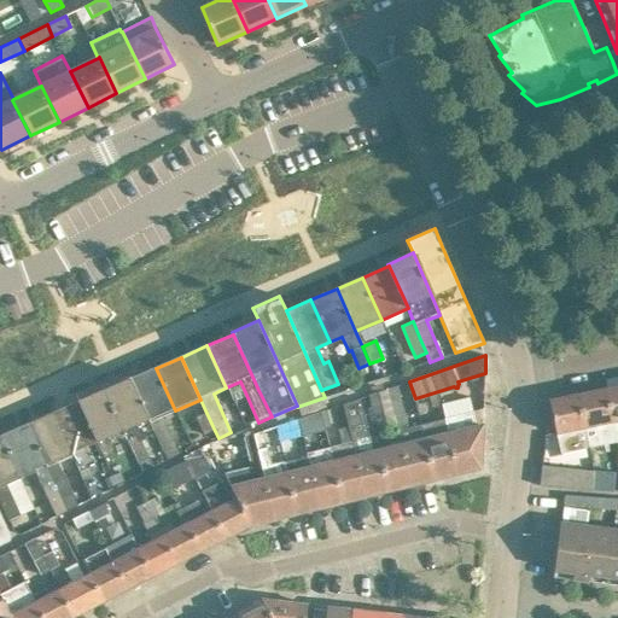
[(175,410),(156,368),(132,378),(153,430),(165,460),(179,454),(162,417),(175,410)]
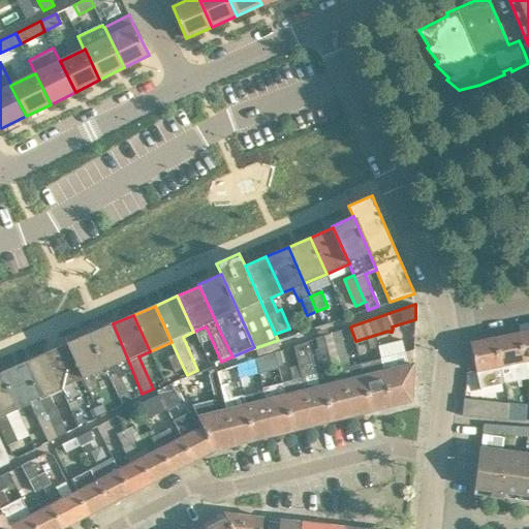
[(112,322),(88,332),(117,398),(128,393),(120,373),(131,368),(113,323),(112,321),(112,322)]
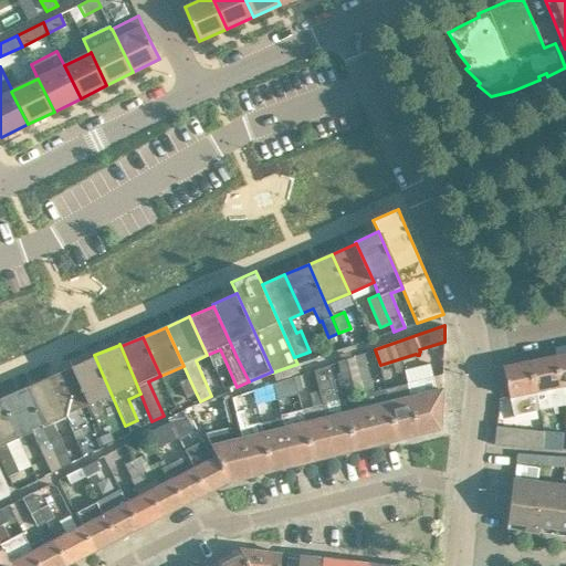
[(565,352),(554,355),(564,405),(565,405),(565,352)]
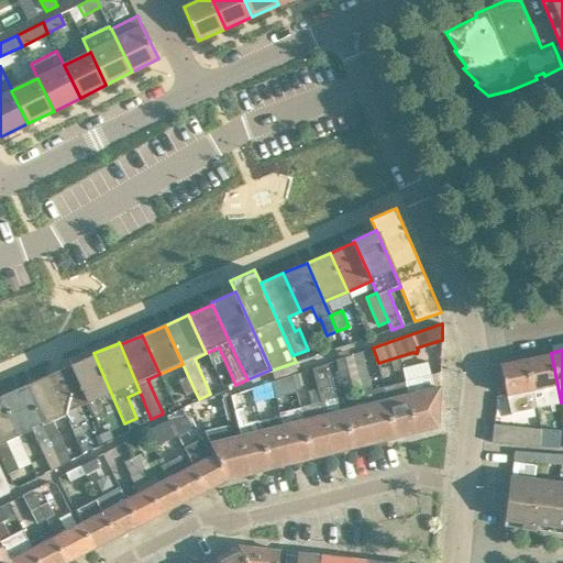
[(106,443),(128,431),(94,353),(70,364),(72,365),(88,403),(106,443)]
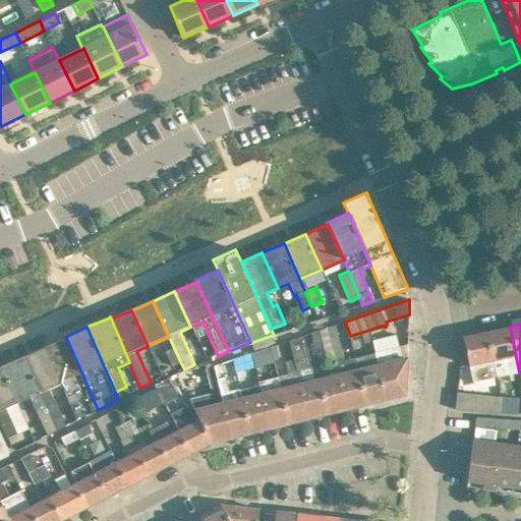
[(496,378),(519,372),(510,327),(485,332),(496,378)]
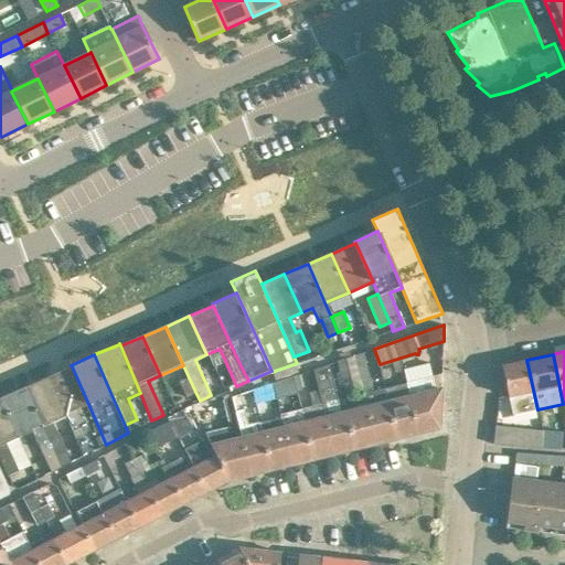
[(344,398),(362,394),(353,356),(336,362),(344,398)]
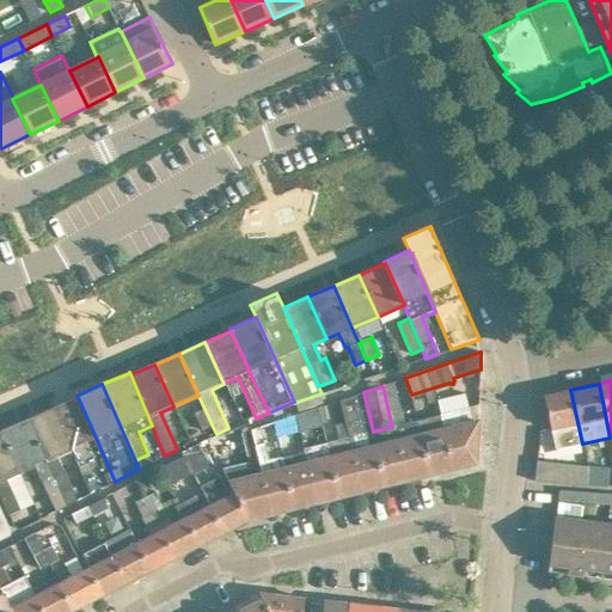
[(554,440),(556,448),(582,444),(570,390),(544,396),(551,428),(552,438),(551,438),(551,441),(554,440)]
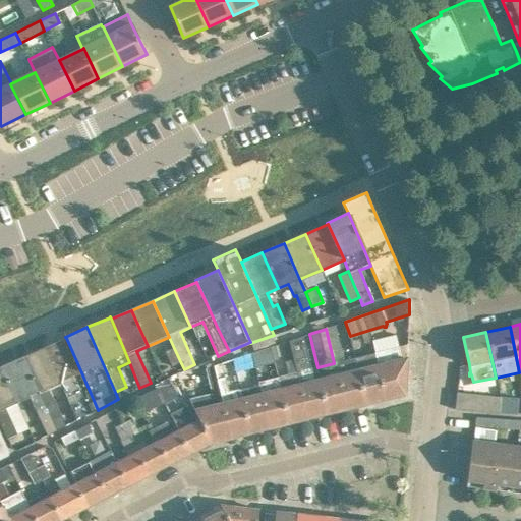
[(395,334),(370,340),(372,351),(398,344),(395,334)]
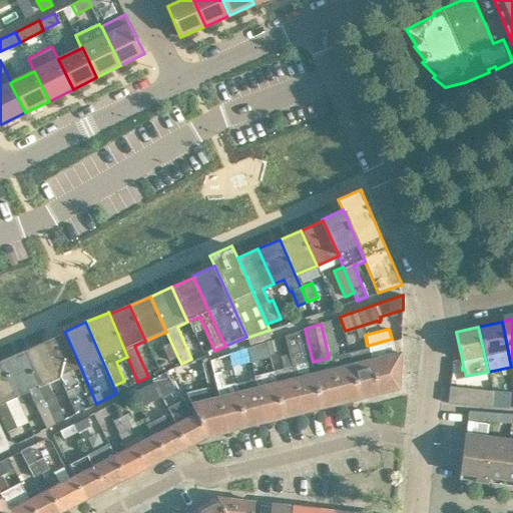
[(298,331),(283,336),(288,355),(291,367),(306,363),(298,331)]
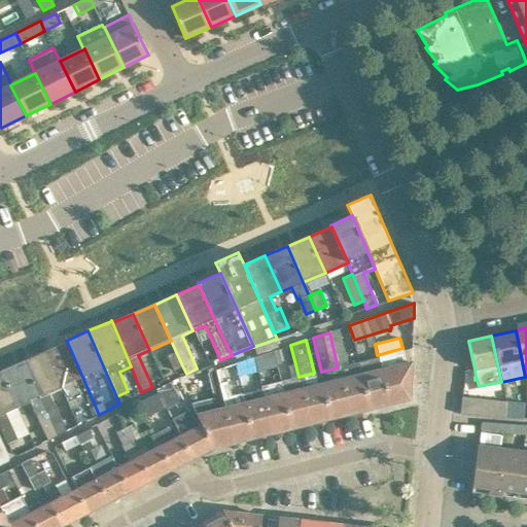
[(99,415),(82,377),(67,342),(44,352),(62,389),(71,412),(76,426),(99,415)]
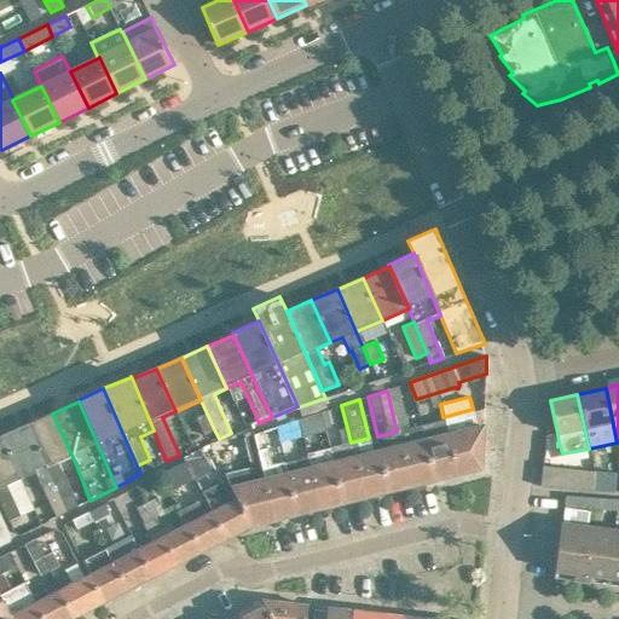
[(474,412),(444,420),(457,475),(481,469),(484,426),(484,410),(474,412)]
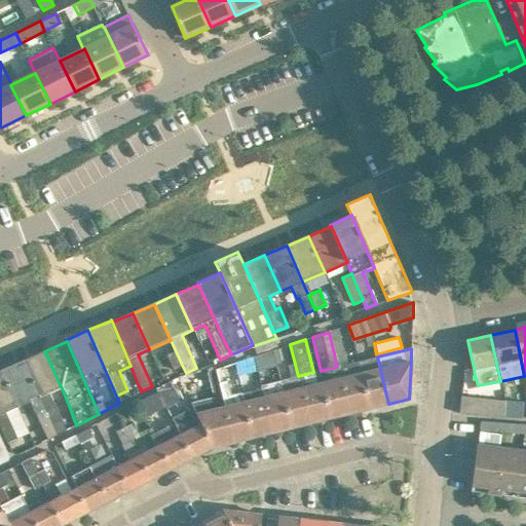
[(344,350),(334,353),(337,367),(340,379),(348,414),(369,409),(360,374),(357,361),(347,363),(344,350)]
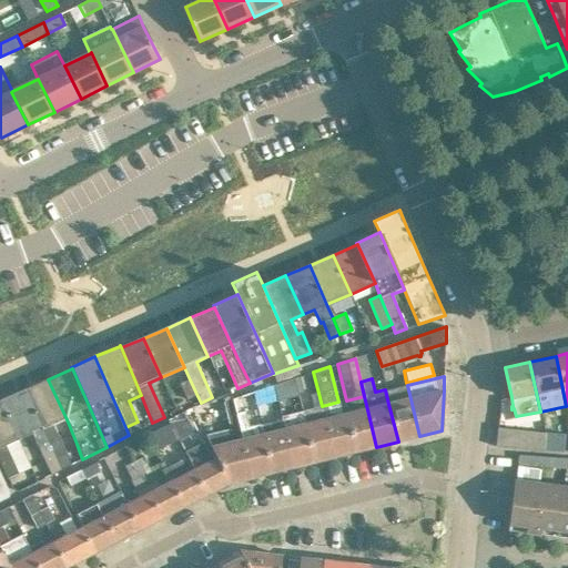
[(48,379),(24,389),(60,470),(71,465),(54,425),(67,419),(48,379)]
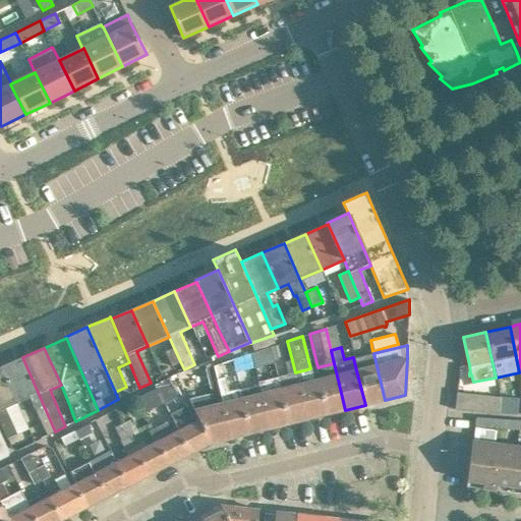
[(171,367),(181,363),(174,348),(165,352),(171,367)]
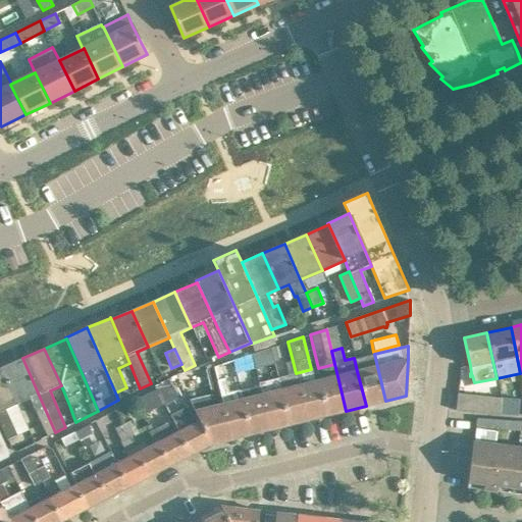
[(261,351),(252,354),(255,369),(264,366),(261,351)]
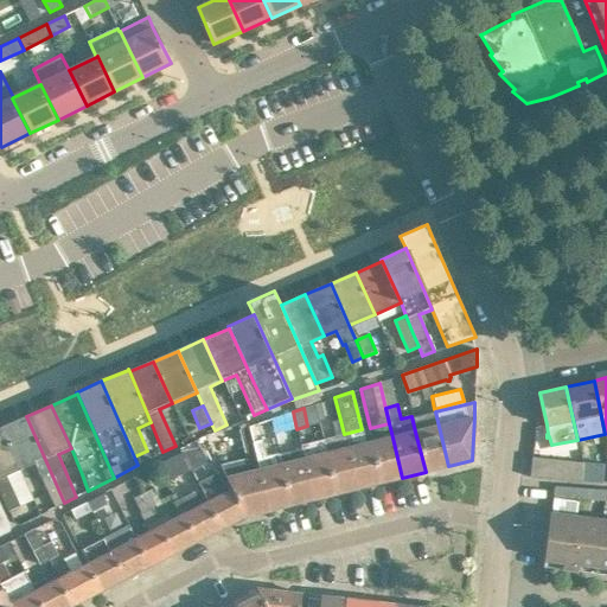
[(293,411),(275,417),(279,434),(296,429),(293,411)]
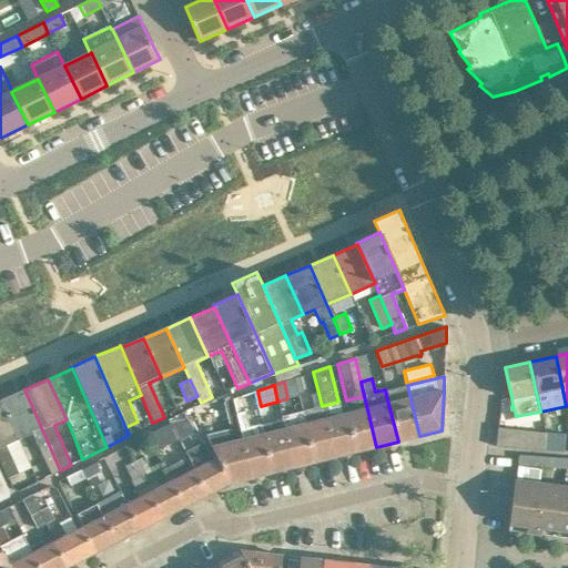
[(407,385),(385,389),(388,404),(398,442),(419,436),(407,385)]
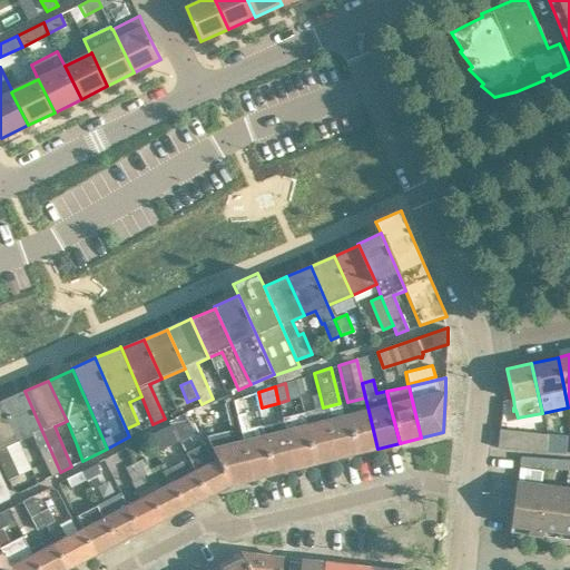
[(60,472),(25,391),(0,402),(18,443),(32,436),(51,477),(60,472)]
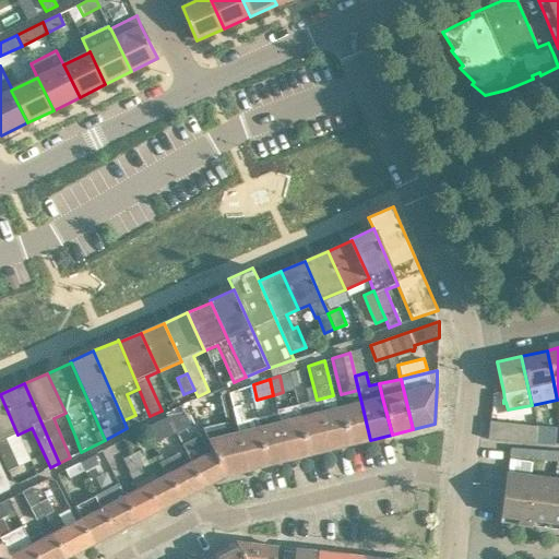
[(307,403),(297,405),(309,455),(329,450),(320,413),(317,400),(313,387),(304,389),(307,403)]
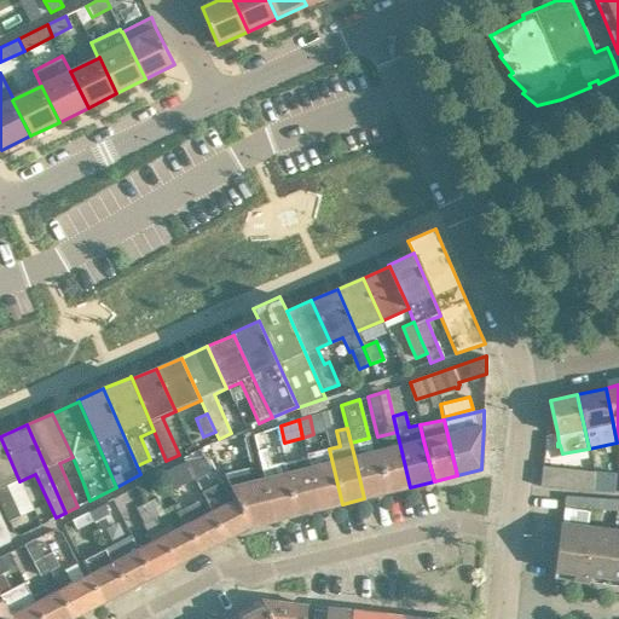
[(296,515),(283,463),(273,466),(268,449),(267,449),(262,432),(253,435),(273,520),(296,515)]
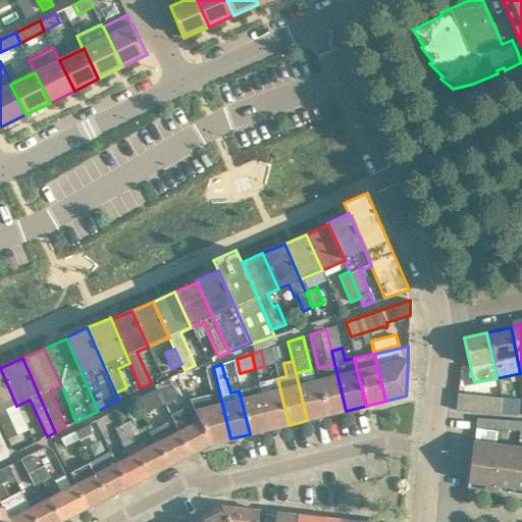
[(6,410),(16,406),(0,368),(0,367),(0,422),(8,439),(17,434),(6,410)]
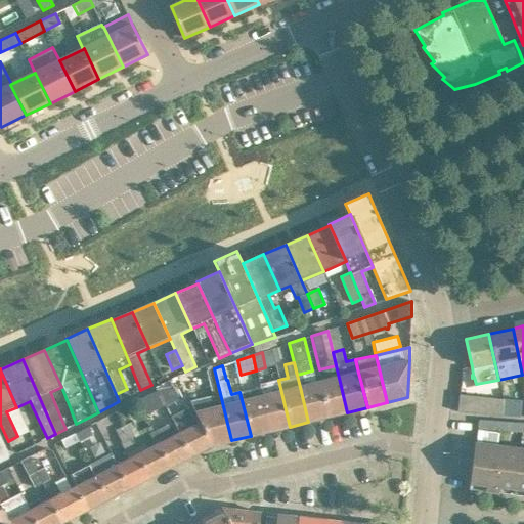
[(213,445),(231,440),(214,368),(206,372),(213,398),(190,403),(192,406),(201,423),(213,445)]
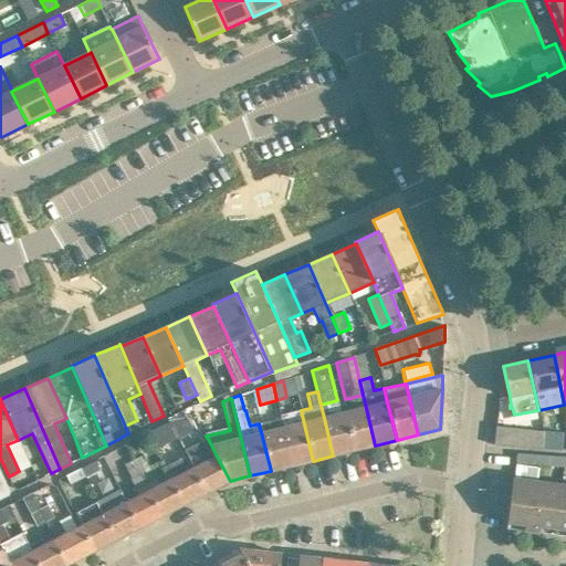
[(354,450),(375,446),(366,408),(345,413),(354,450)]
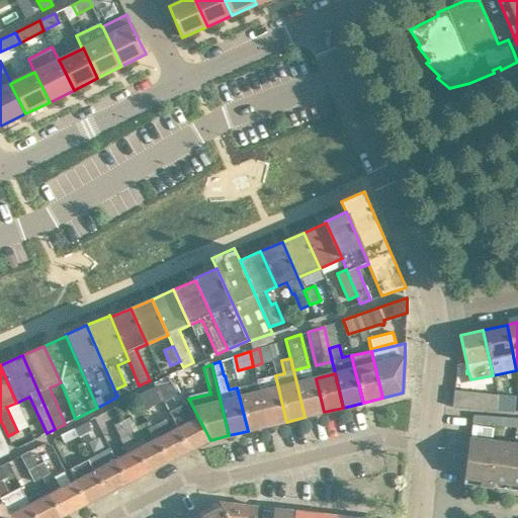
[(260,379),(256,380),(257,382),(267,426),(286,422),(275,375),(260,379)]
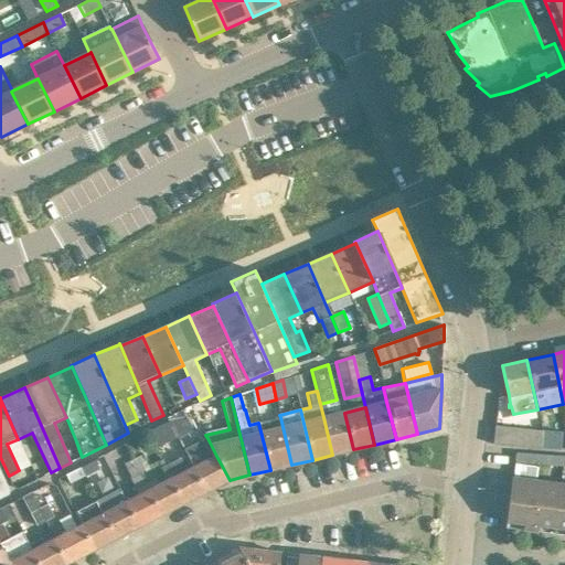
[(167,419),(169,423),(177,438),(181,446),(198,437),(183,411),(177,414),(167,419)]
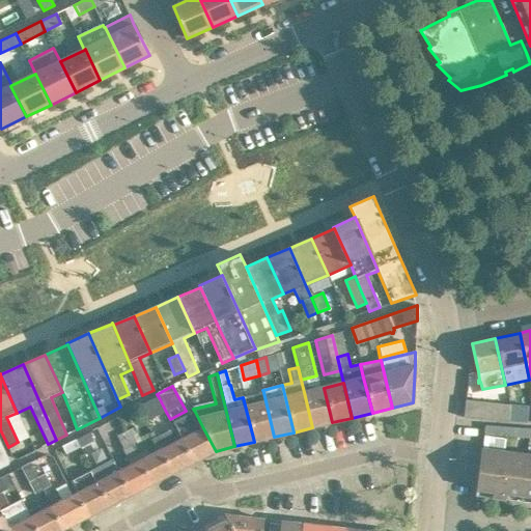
[(304,392),(312,427),(332,422),(324,388),(304,392)]
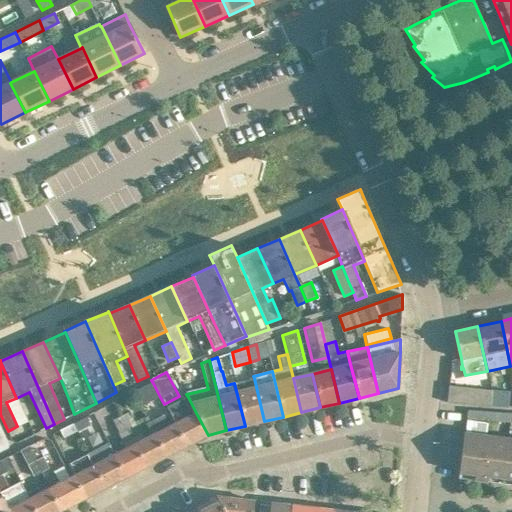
[(245,426),(264,421),(254,378),(234,383),(245,426)]
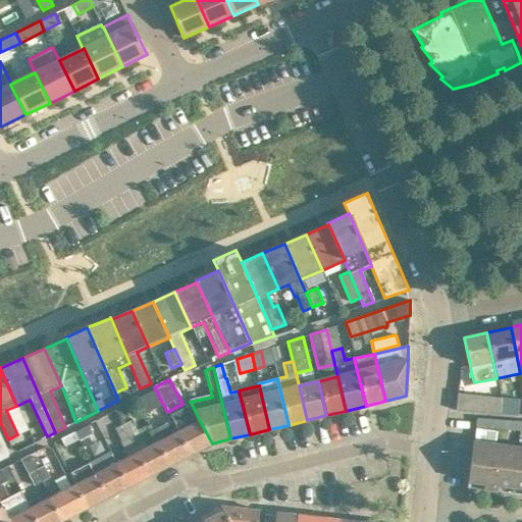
[(143,415),(163,405),(156,390),(136,401),(143,415)]
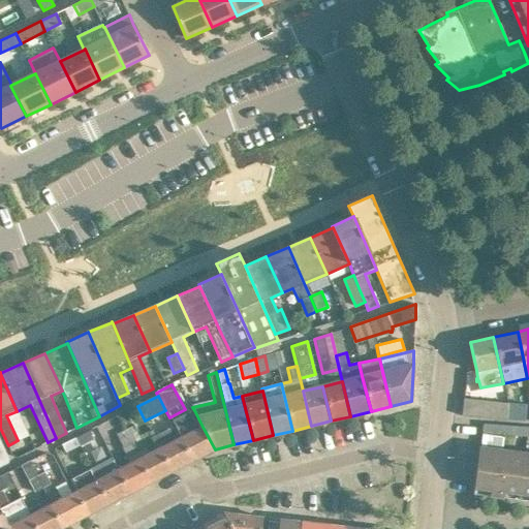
[(505,419),(506,402),(464,398),(462,415),(505,419)]
